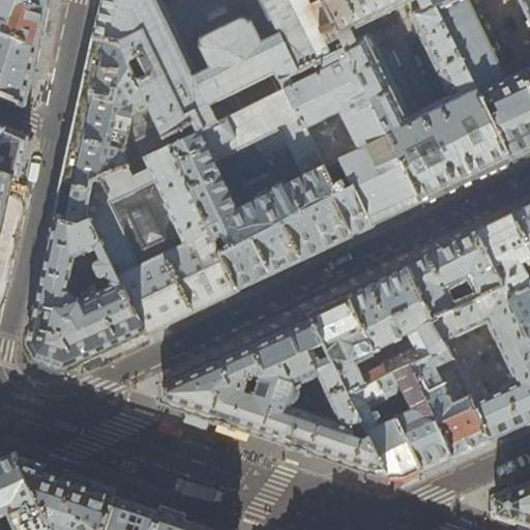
[(43,28),(48,9),(22,0),(0,0),(0,31),(39,49),(43,28)]
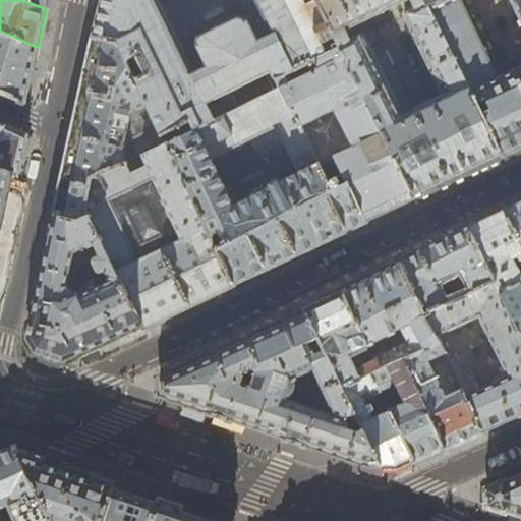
[(21,0),(47,9),(49,0),(21,0)]
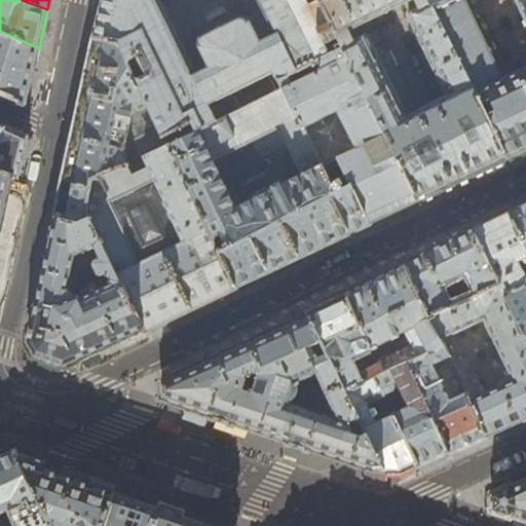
[(103,0),(94,39),(119,44),(163,137),(192,122),(197,132),(284,88),(279,80),(344,48),(322,3),(320,0),(103,0)]
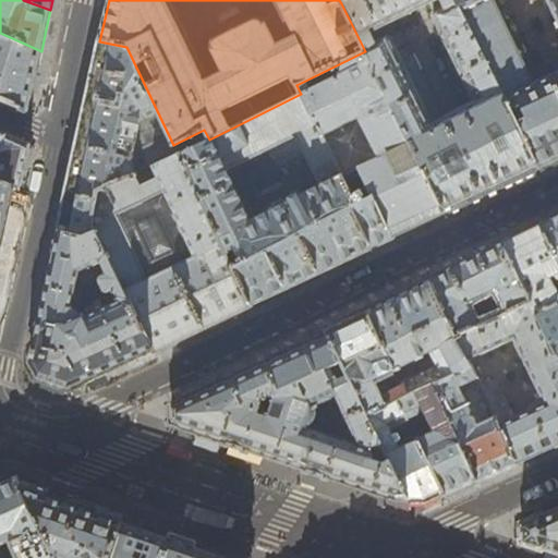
[(348,0),(341,3),(365,51),(445,215),(494,192),(538,170),(455,0),(348,0)]
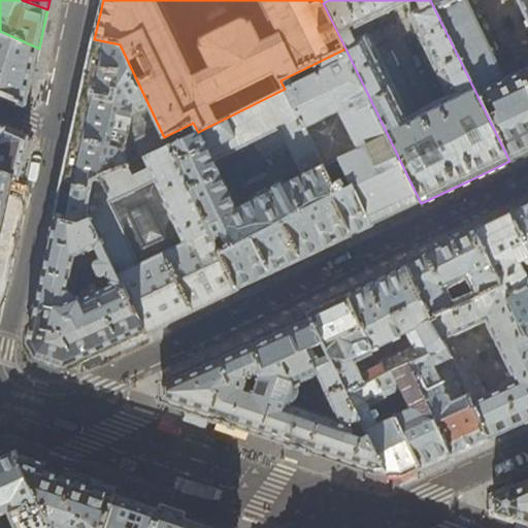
[(527,0),(430,0),(509,161),(527,153),(527,0)]
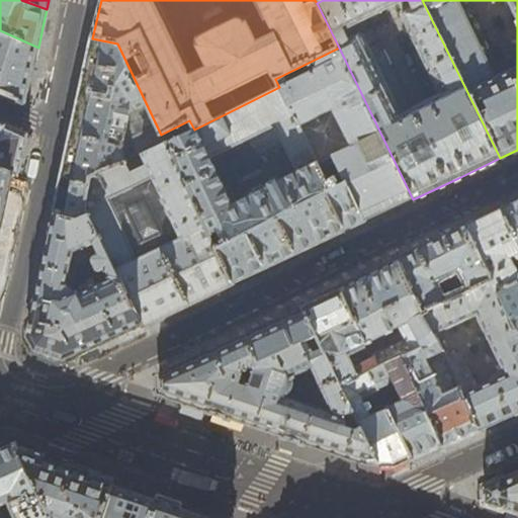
[(0,94),(25,105),(31,76),(38,48),(0,30),(0,94)]
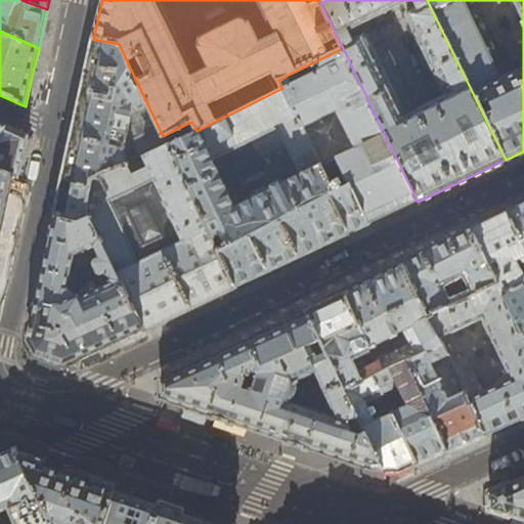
[(74,127),(54,217),(78,223),(85,219),(93,181),(167,145),(163,136),(119,44),(93,39),(74,127)]
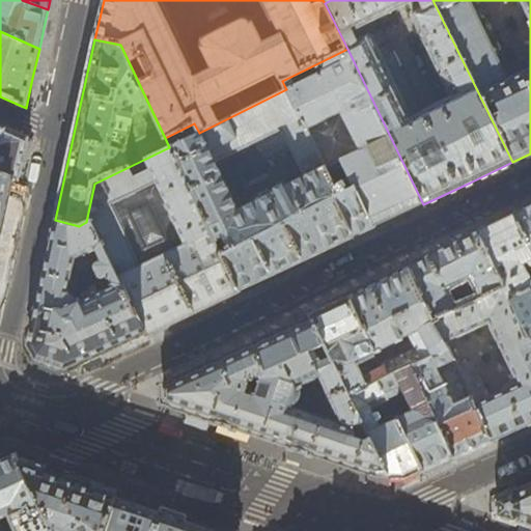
[(397,217),(423,204),(347,49),(282,81),(286,89),(327,168),(341,161),(345,168),(350,179),(374,227),(397,217)]
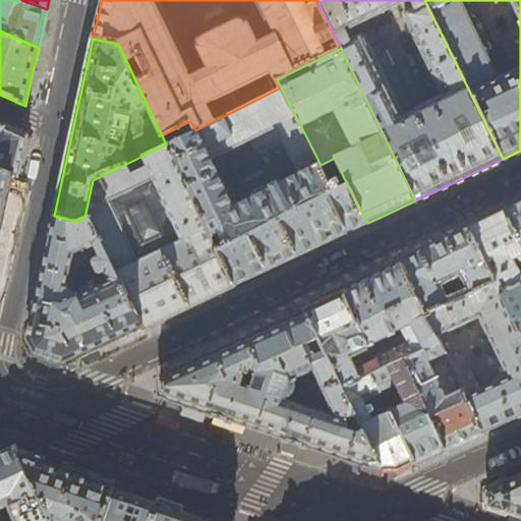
[(162,135),(166,145),(234,285),(301,253),(367,223),(343,176),(330,182),(325,172),(339,165),(335,158),(321,165),(281,88),(195,130),(190,121),(162,135)]
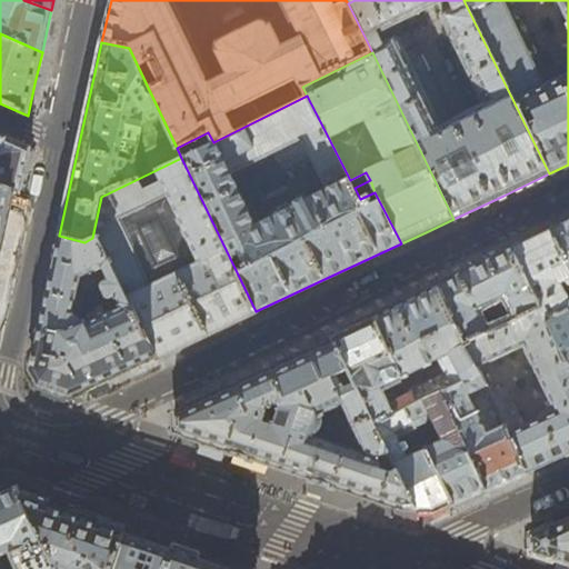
[(6,138),(0,136),(0,187),(12,191),(20,192),(23,177),(30,151),(28,148),(6,138)]
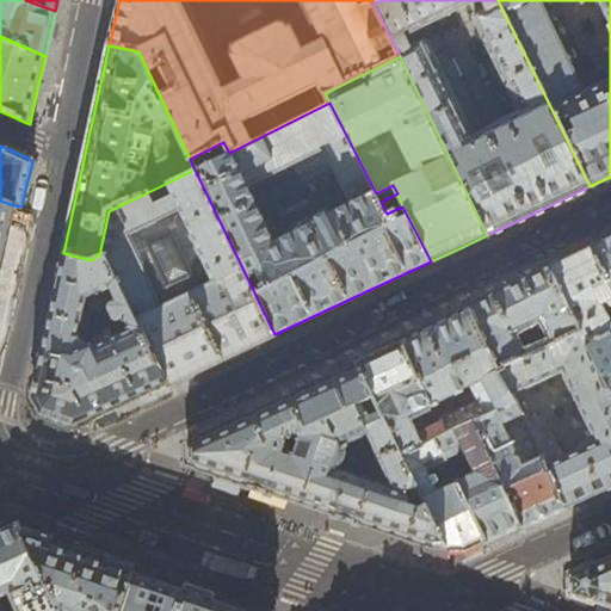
[(276,337),(275,334),(195,170),(109,211),(99,255),(104,253),(167,384),(170,387),(214,366),(276,337)]
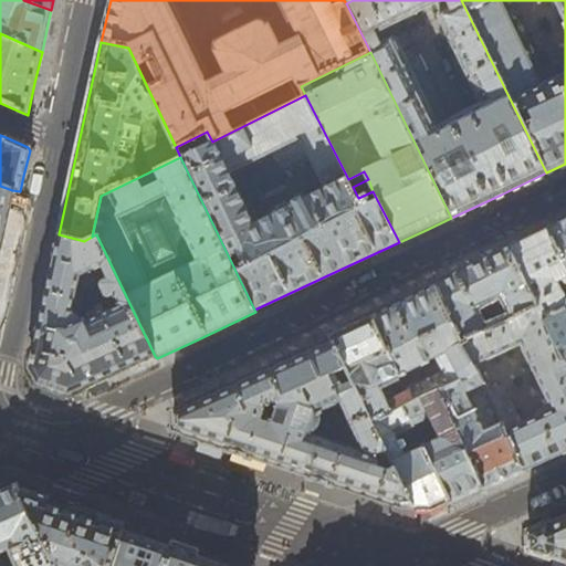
[(6,219),(12,190),(0,186),(0,247),(0,248),(6,219)]
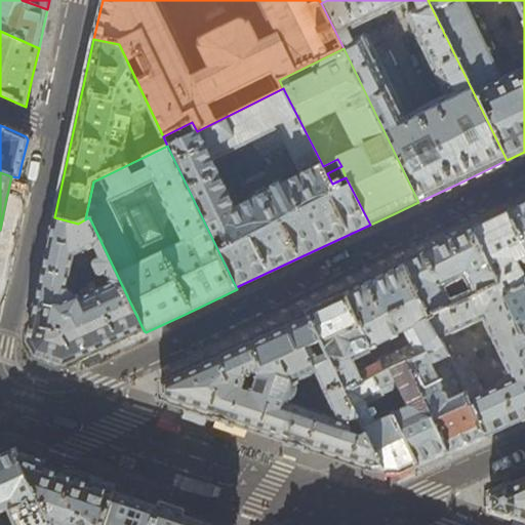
[(524,205),(510,213),(524,247),(524,205)]
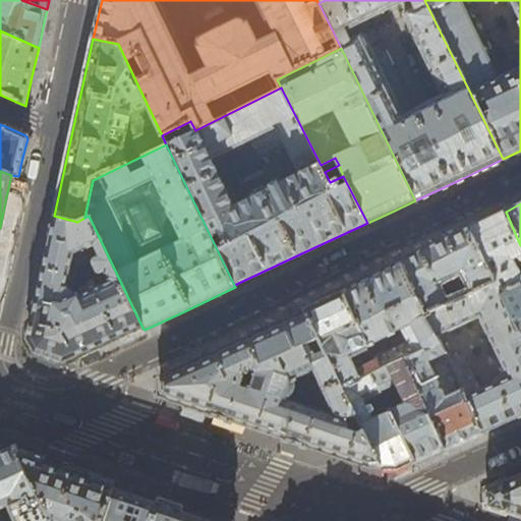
[(487,221),(468,230),(494,283),(501,295),(520,284),(520,245),(506,212),(487,221)]
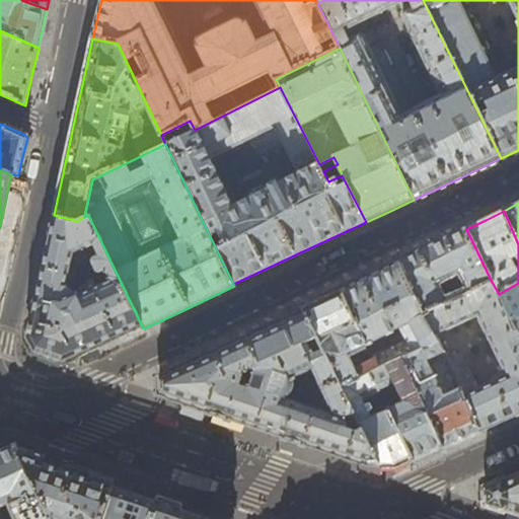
[(34,351),(47,357),(64,362),(102,344),(142,326),(88,215),(84,217),(77,221),(54,215),(46,250),(32,313),(27,338),(34,351)]
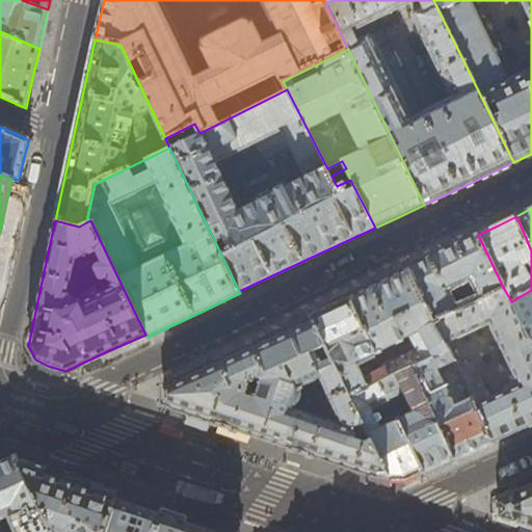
[(445,250),(409,267),(436,322),(504,289),(478,235),(445,250)]
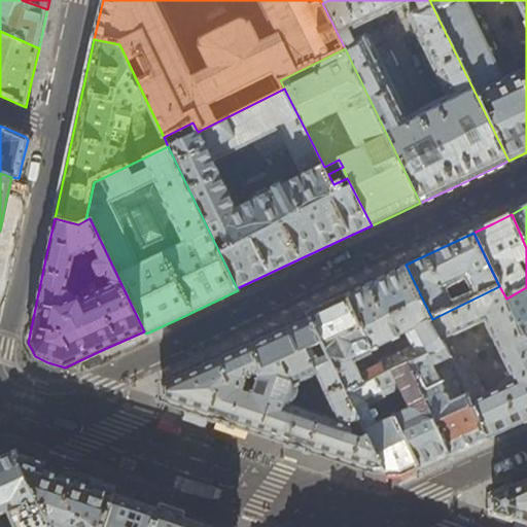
[(442,341),(432,319),(406,265),(377,278),(347,292),(385,373),(405,364),(444,345),(442,341)]
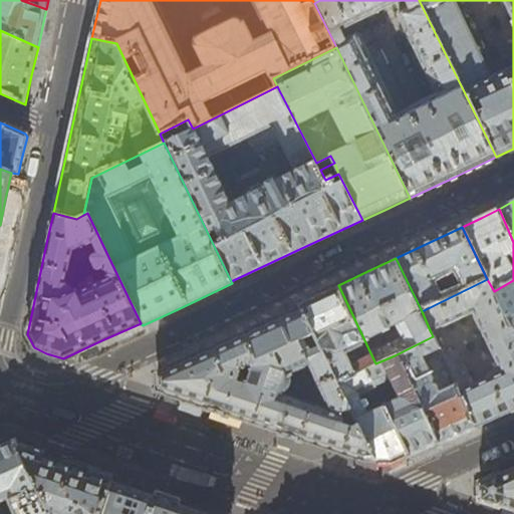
[(513,410),(513,331),(513,332),(494,291),(487,279),(422,311),(431,332),(473,313),(500,371),(473,384),(458,351),(454,350),(442,355),(477,427),(513,410)]
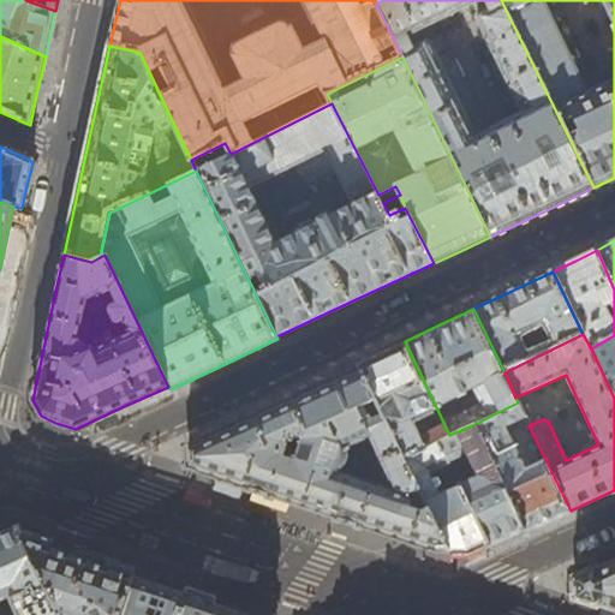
[(614,398),(614,396),(614,335),(591,348),(614,398)]
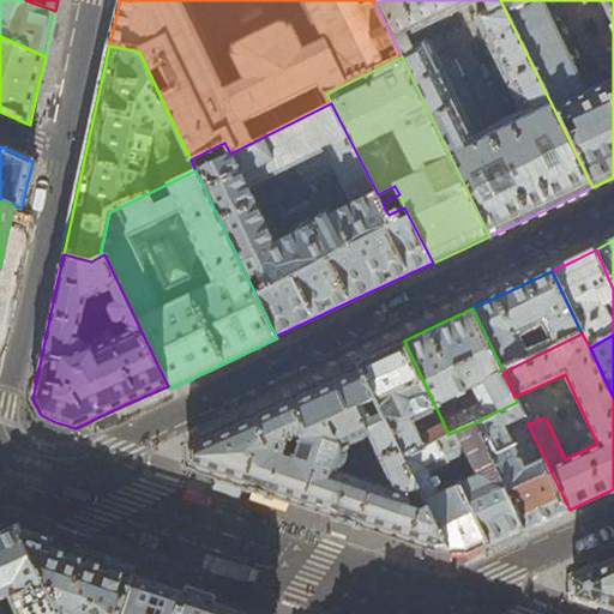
[(359,363),(361,369),(404,456),(438,440),(449,434),(404,341),(379,354),(359,363)]
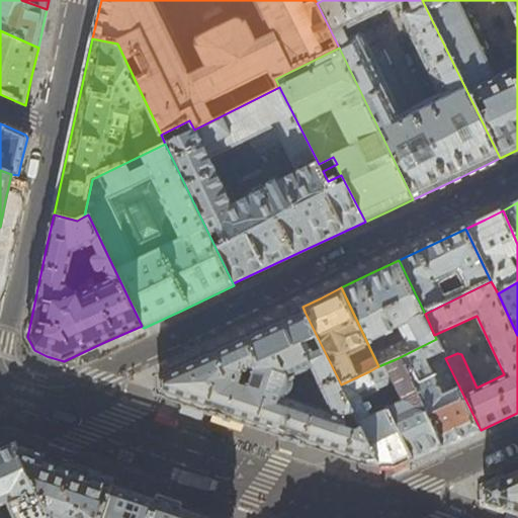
[(368,463),(377,463),(341,384),(305,312),(274,325),(159,377),(160,392),(251,424),(368,463)]
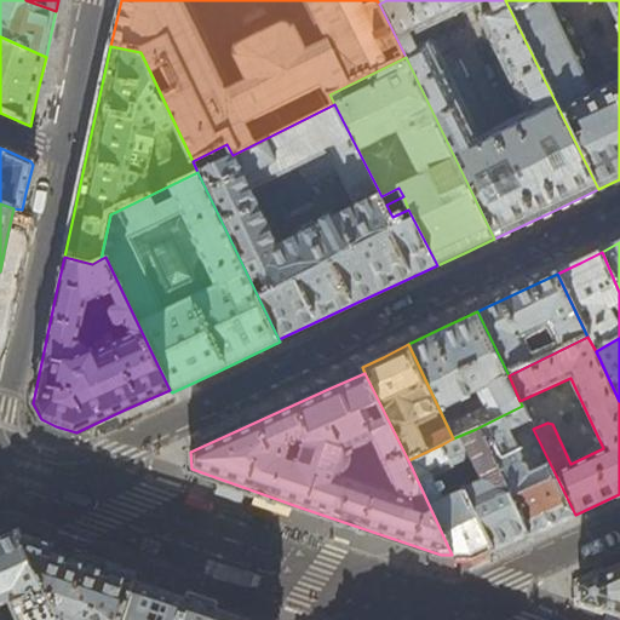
[(550,527),(575,515),(533,429),(522,406),(476,429),(530,535),(550,527)]
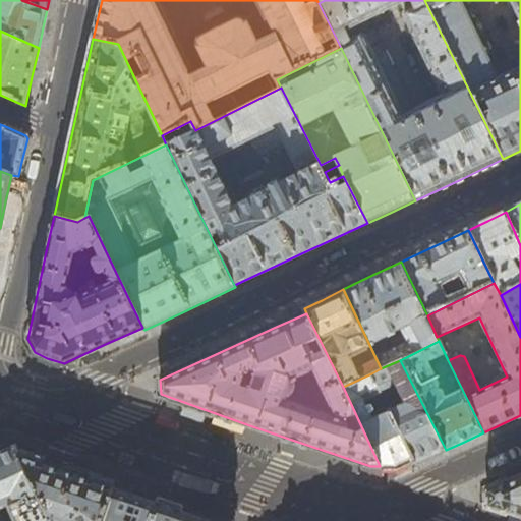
[(430,457),(446,450),(400,360),(381,368),(371,373),(383,396),(390,411),(412,458),(416,464),(430,457)]
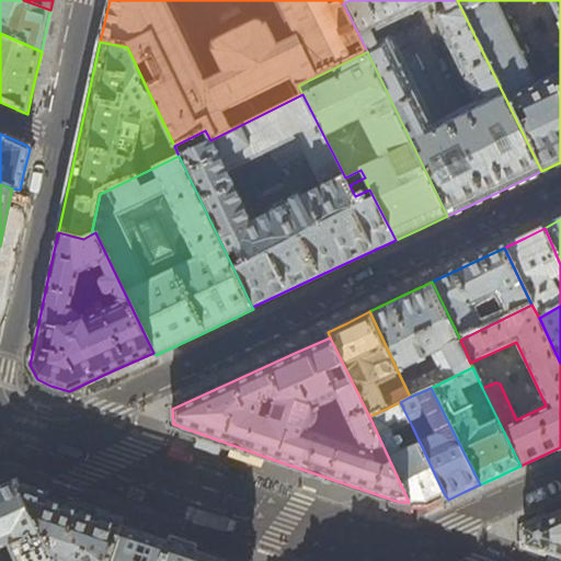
[(438,496),(444,493),(420,443),(400,453),(398,448),(401,446),(402,444),(399,438),(397,438),(393,439),(392,436),(412,426),(400,402),(369,416),(409,502),(428,501),(433,499),(438,496)]
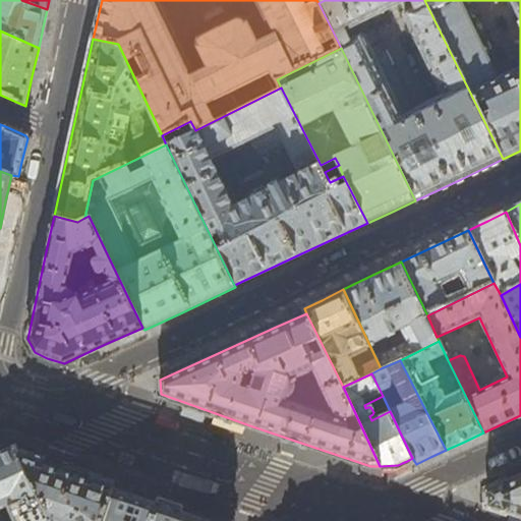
[(0,452),(0,520),(53,520),(45,504),(19,455),(18,452),(14,446),(0,452)]
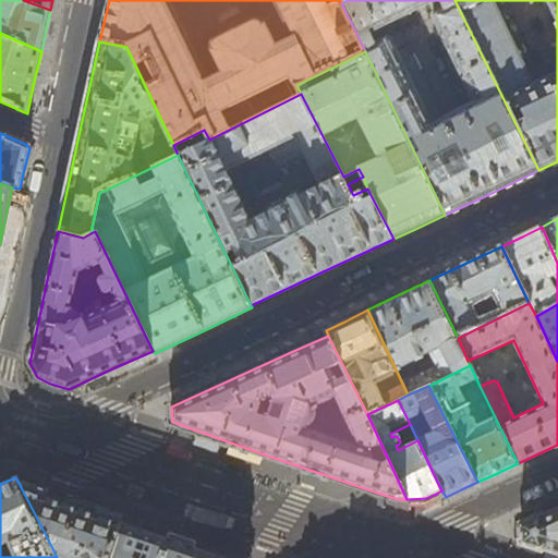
[(27,489),(21,487),(48,540),(57,557),(111,557),(123,522),(96,512),(64,502),(51,497),(48,496),(41,494),(35,492),(27,489)]
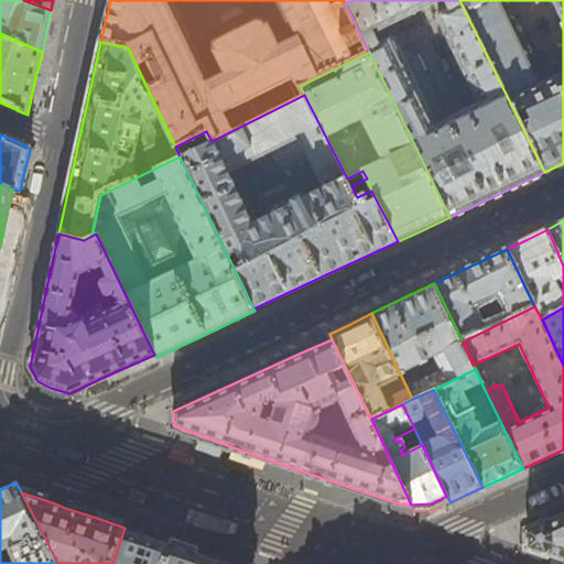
[(443,503),(441,499),(435,501),(431,503),(411,505),(414,510),(431,509),(443,503)]
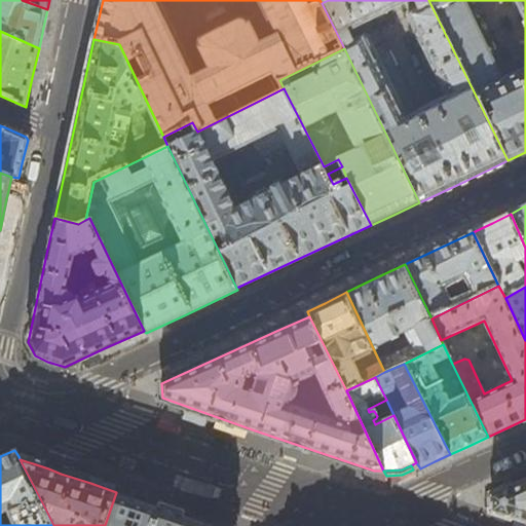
[(525,523),(525,479),(491,494),(492,512),(525,523)]
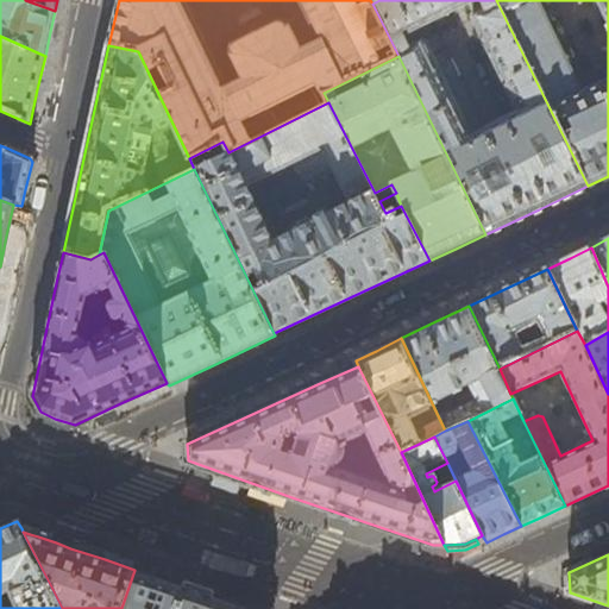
[(251,608),(198,591),(135,570),(121,608),(251,608)]
